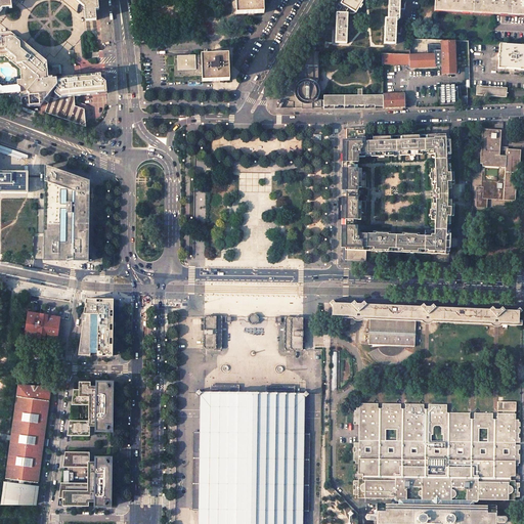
[(0,0),(0,11),(9,0),(0,0)]
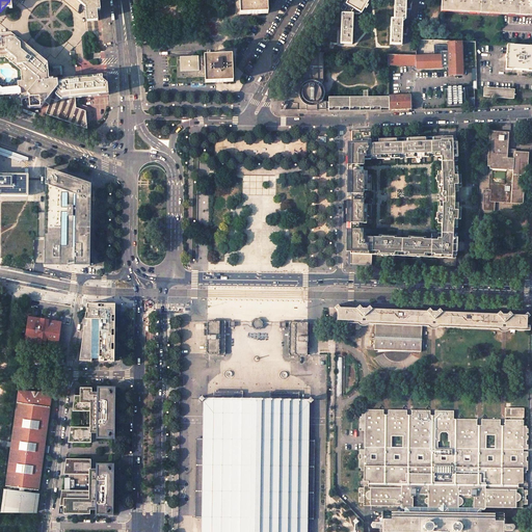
[(77,0),(86,7),(87,22),(99,21),(98,9),(101,9),(100,4),(100,0),(77,0)]
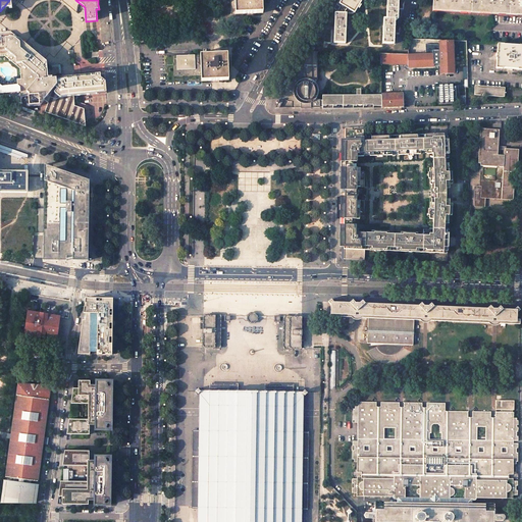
[(235,0),(236,14),(263,13),(262,0),(235,0)]
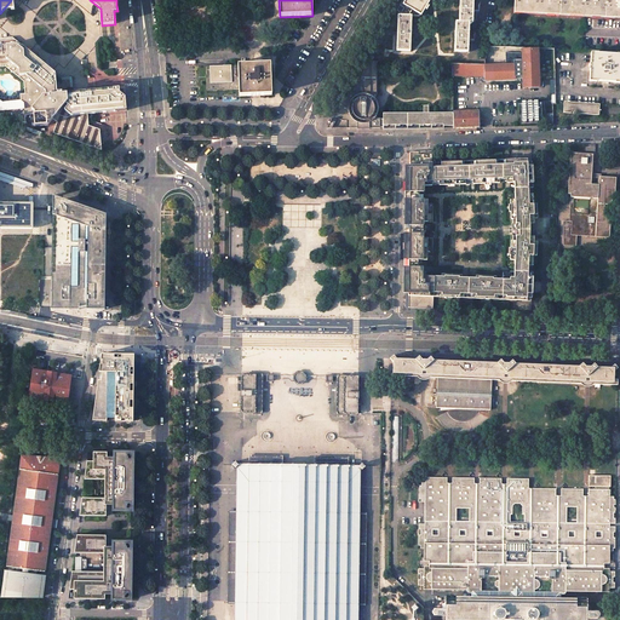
[(459,0),(459,22),(455,22),(454,51),(469,52),(469,24),(471,24),(471,23),(472,23),(472,0),(459,0)]
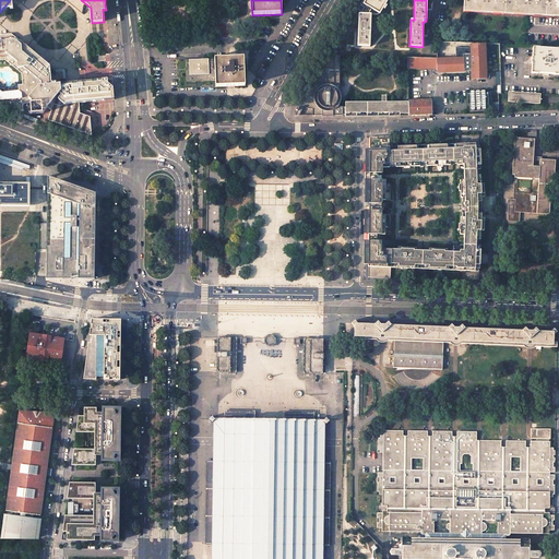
[(558,0),(464,0),(464,12),(558,16),(558,0)]
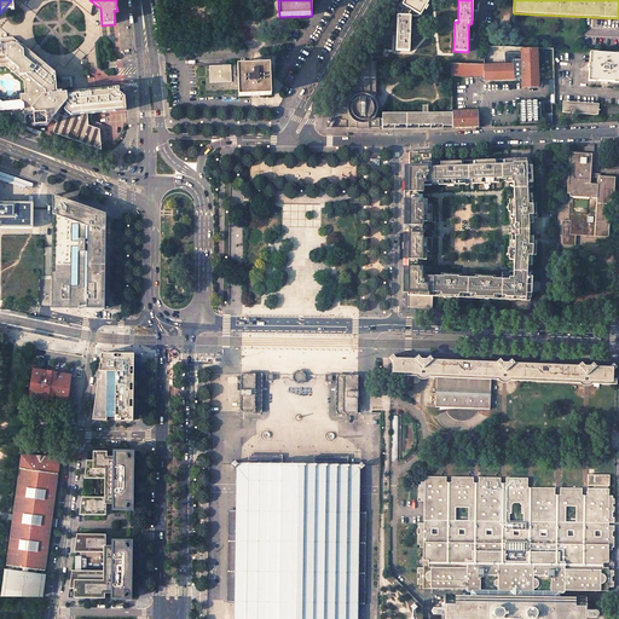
[(411,16),(398,15),(397,51),(410,51),(411,16)]
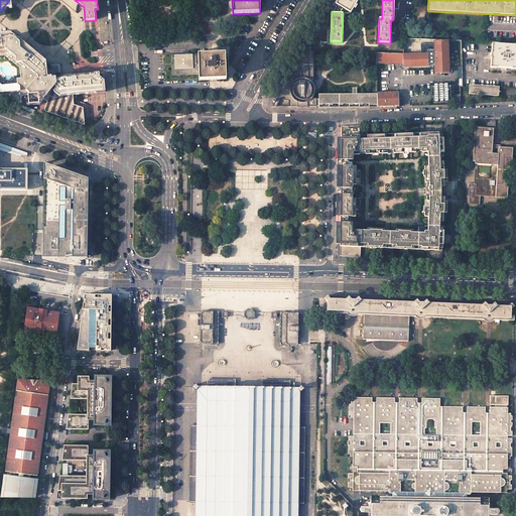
[(0,56),(5,56),(20,69),(21,78),(18,79),(18,84),(3,85),(0,83),(0,95),(21,102),(20,95),(28,95),(30,105),(40,105),(45,99),(47,100),(44,111),(75,122),(85,116),(83,108),(75,105),(74,96),(80,95),(80,92),(102,90),(100,74),(83,75),(60,78),(56,75),(56,74),(58,74),(57,67),(55,68),(52,68),(52,70),(50,70),(47,68),(47,61),(20,39),(11,31),(0,31),(0,56)]
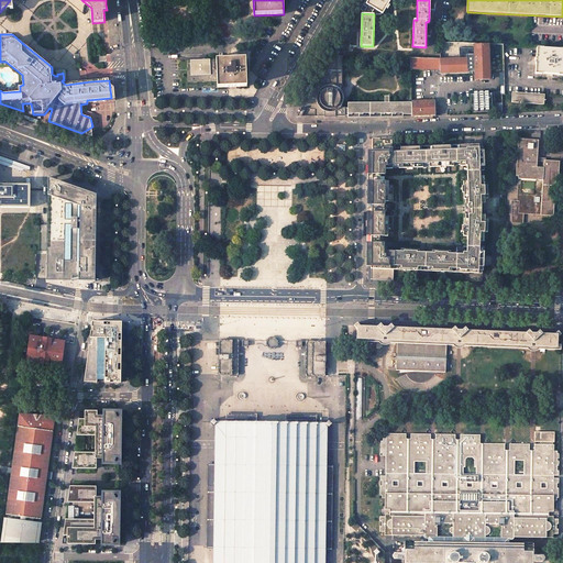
[(443,42),(440,55),(440,75),(475,74),(475,79),(489,79),(489,73),(488,43),(487,44),(476,45),(476,43),(443,42)]
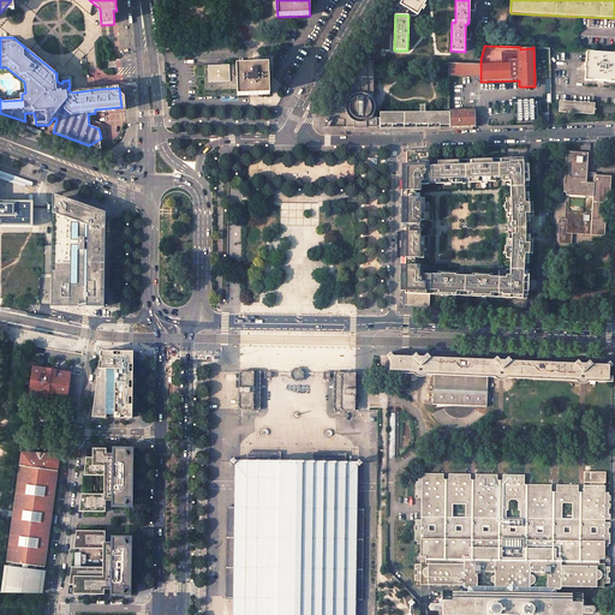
[(614,53),(586,52),(584,81),(602,82),(614,82),(614,53)]
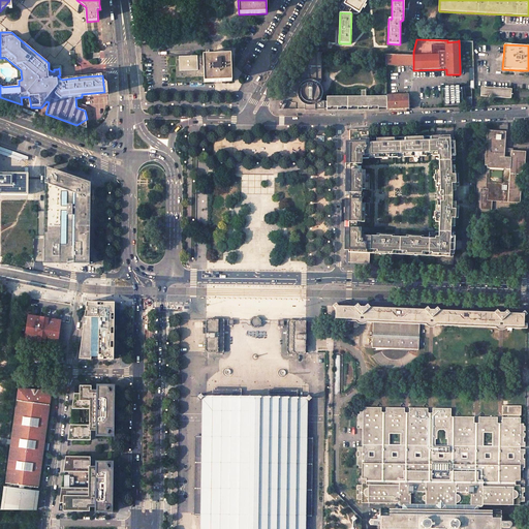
[(321,53),(312,52),(303,68),(299,68),(300,74),(297,80),(292,87),(298,90),(287,106),(297,106),(297,110),(324,109),(328,109),(328,110),(387,110),(409,109),(409,94),(391,95),(386,95),(366,95),(366,90),(362,90),(362,95),(327,96),(327,101),(323,101),(323,100),(321,100),(321,98),(322,97),(323,94),(323,91),(322,87),(321,85),(321,53)]
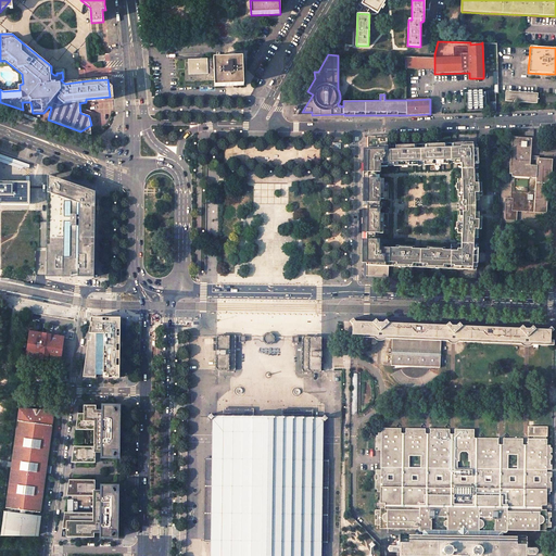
[(216,59),(185,60),(186,81),(214,80),(215,86),(230,86),(244,85),(242,58),(219,58),(219,55),(216,55),(216,59)]
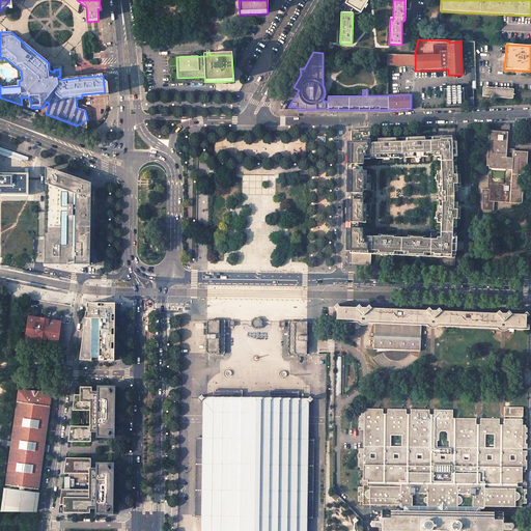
[(415,55),(387,55),(387,64),(415,65),(415,55)]
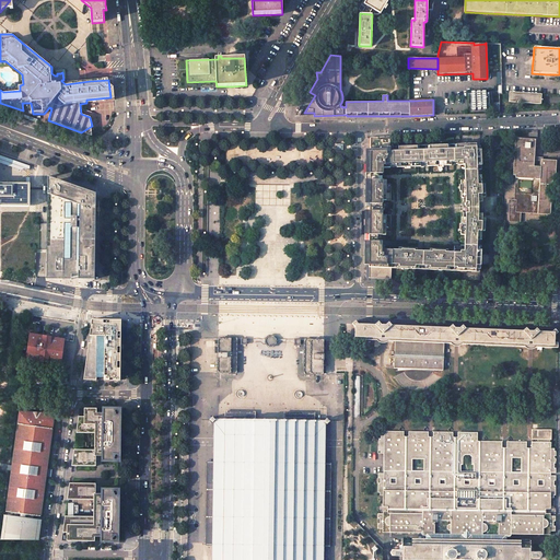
[(483,91),(466,92),(466,113),(485,113),(483,91)]
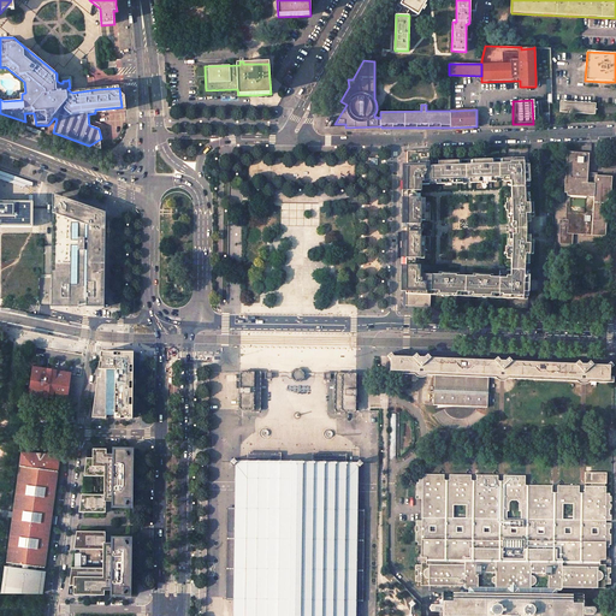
[(596,104),(561,101),(560,112),(596,114),(596,104)]
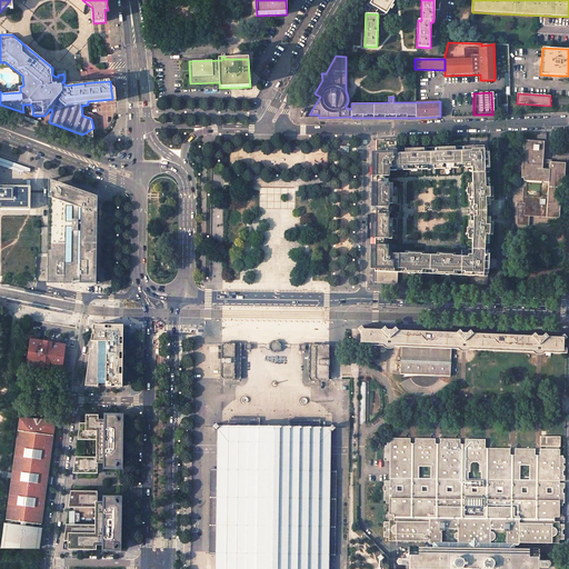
[(406,145),(399,145),(399,153),(397,153),(396,139),(376,140),(376,152),(372,153),(371,257),(370,269),(375,269),(375,282),(398,283),(398,272),(487,276),(489,250),(485,250),(485,246),(485,245),(489,245),(490,236),(492,236),(493,228),(493,222),(490,222),(491,218),(486,218),(485,206),(490,206),(490,201),(493,201),(492,188),(489,188),(489,179),(485,179),(485,178),(485,173),(489,172),(488,147),(447,148),(415,149),(406,149),(406,145)]
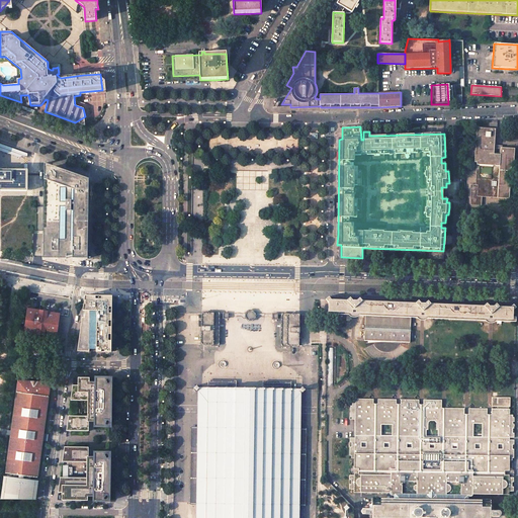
[(496,128),(477,127),(475,162),(477,162),(476,183),(470,183),(470,204),(482,205),(482,196),(509,198),(511,162),(514,162),(514,156),(515,149),(501,148),(501,154),(494,153),(496,128)]
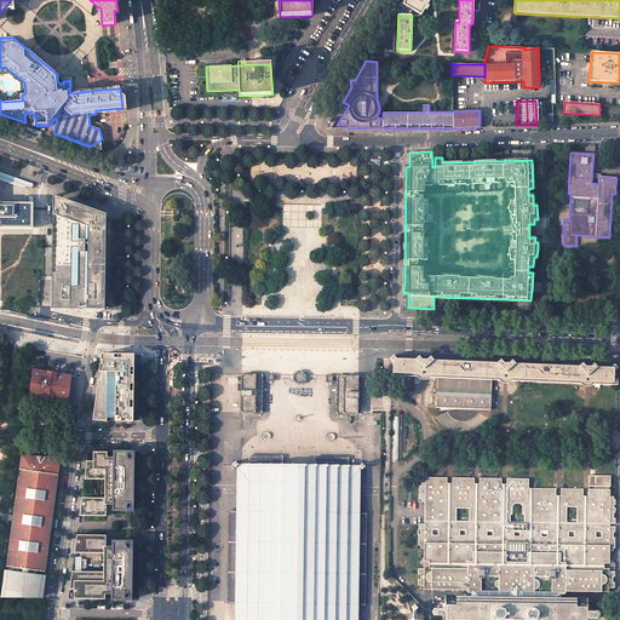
[(53,202),(53,212),(64,200),(53,195),(53,202)]
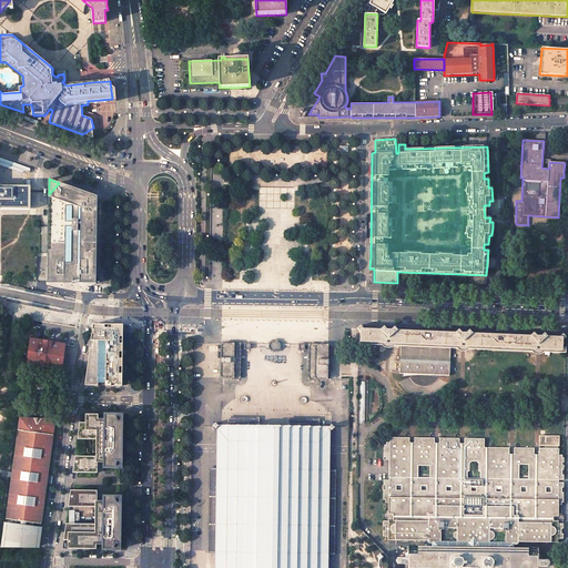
[(97,196),(59,183),(49,194),(48,216),(47,283),(95,284),(97,196)]
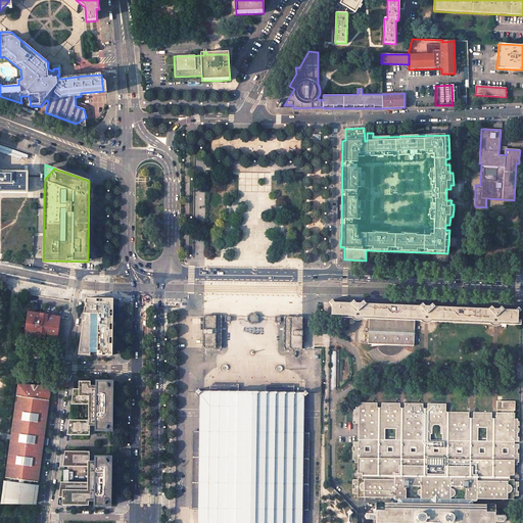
[(0,192),(27,193),(27,172),(0,171),(0,192)]
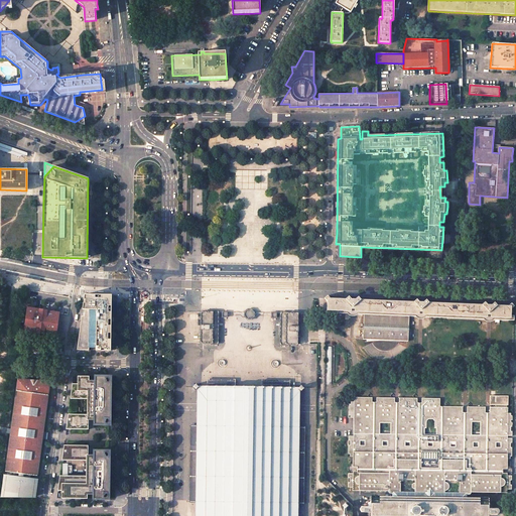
[(0,195),(0,211),(11,211),(11,195),(0,195)]
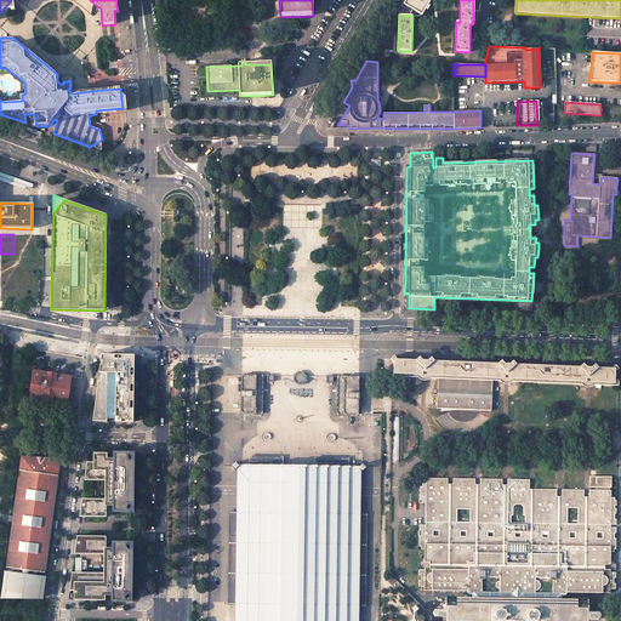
[(30,254),(30,235),(16,235),(16,254),(30,254)]
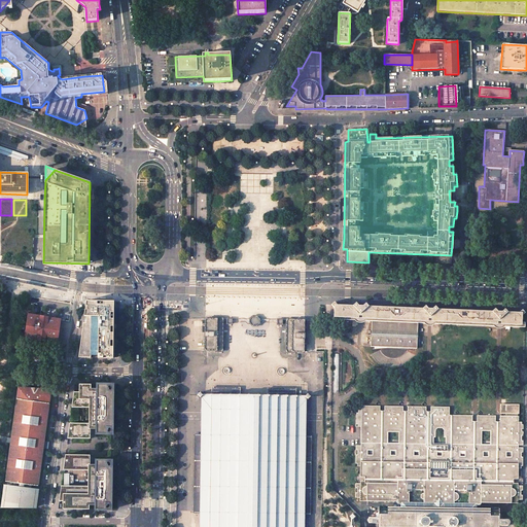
[(114,302),(86,301),(84,309),(78,357),(105,358),(113,358),(113,329),(114,302)]
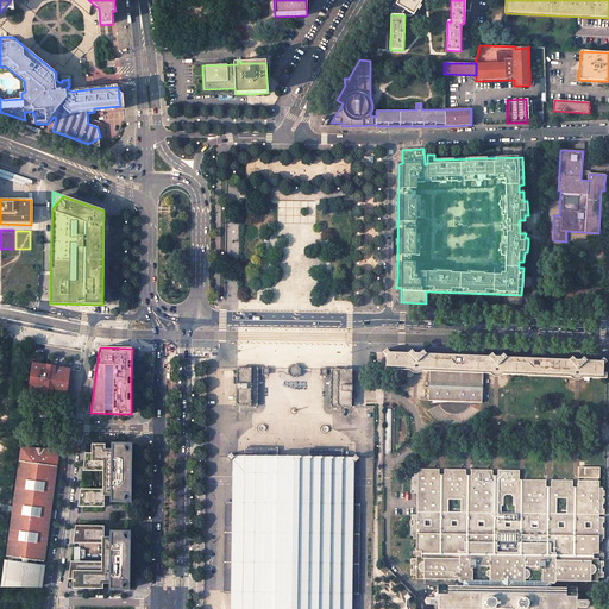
[(388,349),(384,352),(388,356),(387,369),(414,370),(429,370),(428,397),(482,400),(483,383),(483,374),(495,374),(510,374),(560,376),(577,376),(590,377),(607,377),(607,360),(604,358),(603,359),(602,360),(586,360),(583,357),(579,360),(576,359),(573,357),(570,359),(506,357),(503,353),(500,357),(495,357),(491,353),(489,356),(426,353),(422,351),(419,353),(415,353),(413,350),(410,351),(409,352),(391,352),(388,349)]
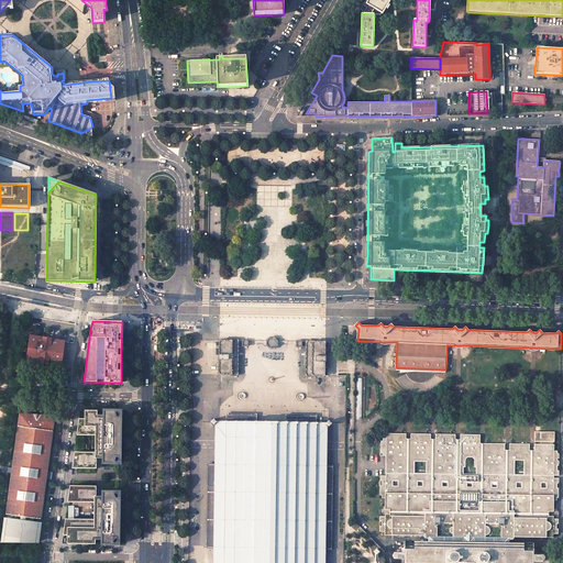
[(65,341),(31,335),(26,361),(34,362),(34,364),(26,363),(26,368),(59,374),(59,367),(54,366),(54,365),(62,366),(65,341)]
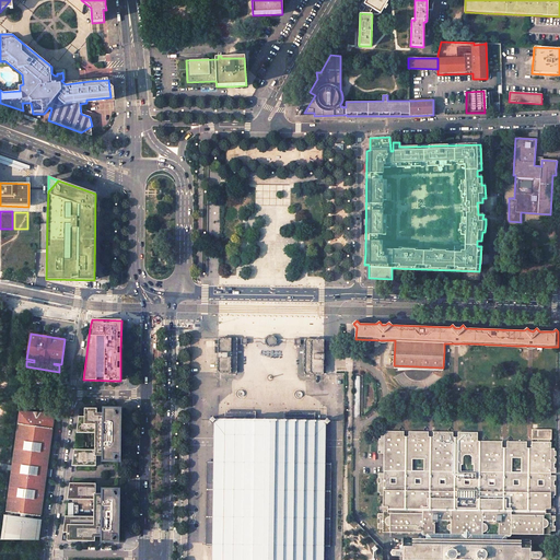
[(269,336),(266,339),(266,343),(269,347),(273,347),(277,343),(277,339),(273,336),(269,336)]
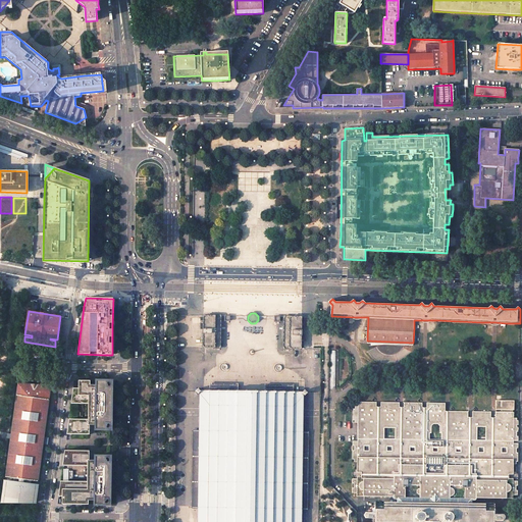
[(215,315),(203,315),(203,328),(203,333),(203,347),(215,347),(221,348),(221,315),(220,315),(215,315)]
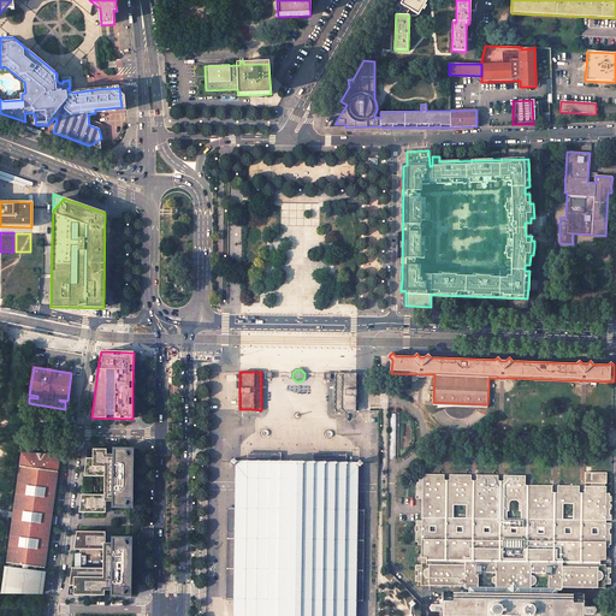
[(336,373),(335,412),(342,412),(355,412),(356,396),(356,390),(356,374),(342,373),(336,373)]
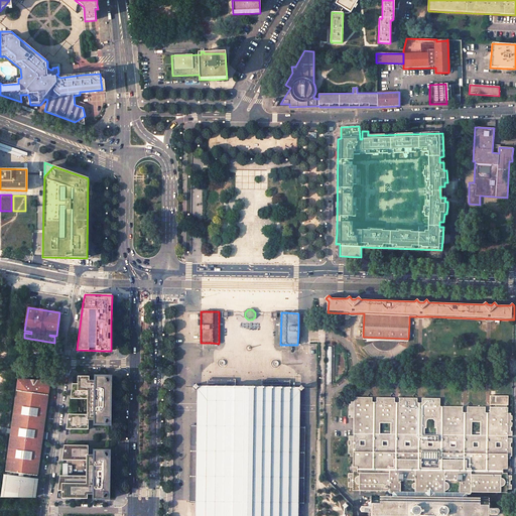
[(78,384),(73,384),(71,398),(88,399),(87,414),(69,414),(67,429),(89,429),(89,420),(95,420),(95,424),(110,424),(110,420),(110,397),(111,377),(78,376),(78,384)]
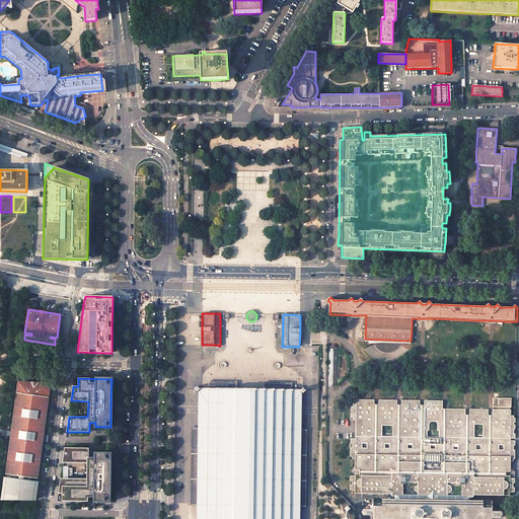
[(199,390),(198,429),(193,429),(192,505),(197,505),(197,518),(299,518),(300,506),(305,506),(306,430),(301,430),(301,392),(302,392),(303,393),(305,390),(303,388),(301,389),(292,389),(291,388),(291,382),(264,382),(264,387),(263,388),(263,389),(255,389),(255,388),(254,387),(253,388),(253,389),(246,389),(246,388),(245,387),(244,388),(244,389),(237,388),(236,387),(236,382),(209,381),(209,387),(208,387),(208,388),(199,388),(197,386),(195,388),(197,391),(198,390),(199,390)]
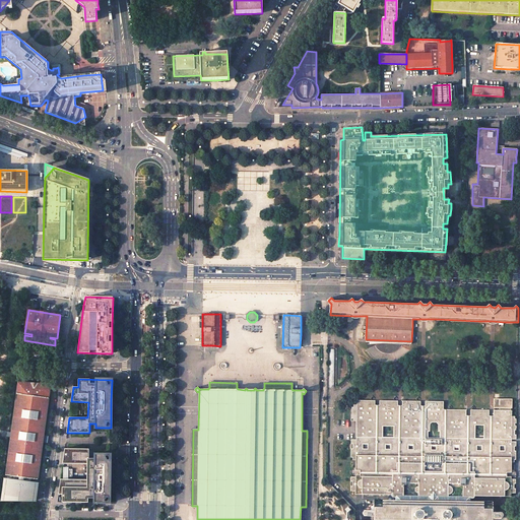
[(50,384),(18,383),(6,475),(12,476),(11,481),(5,480),(3,498),(35,502),(37,484),(31,484),(33,480),(39,481),(50,384)]
